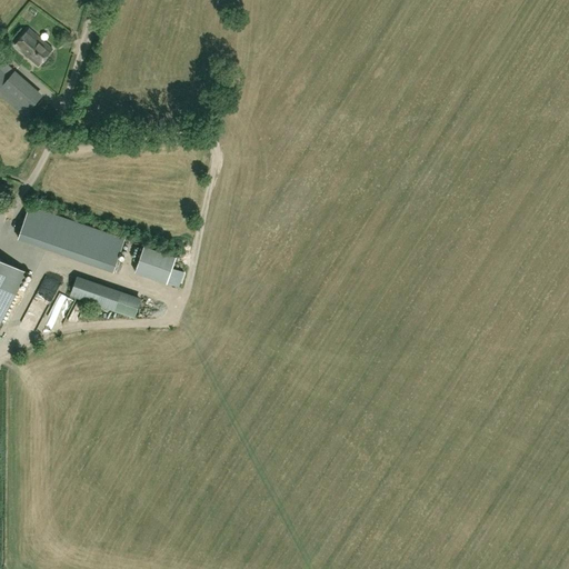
[(38,66),(52,49),(29,28),(15,46),(38,66)]
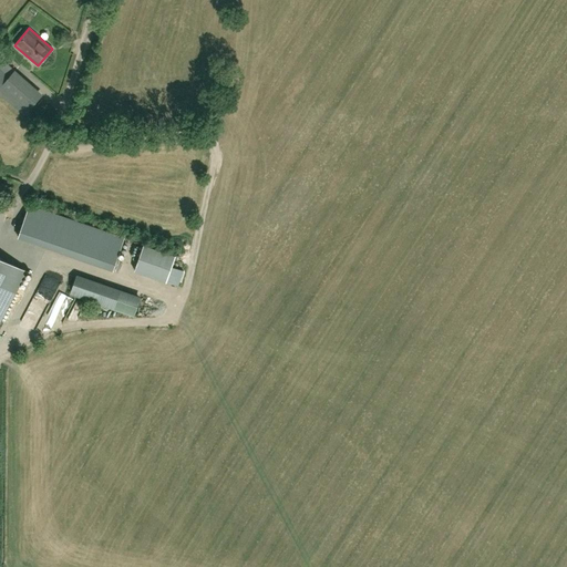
[(0,88),(13,73),(0,60),(0,88)]
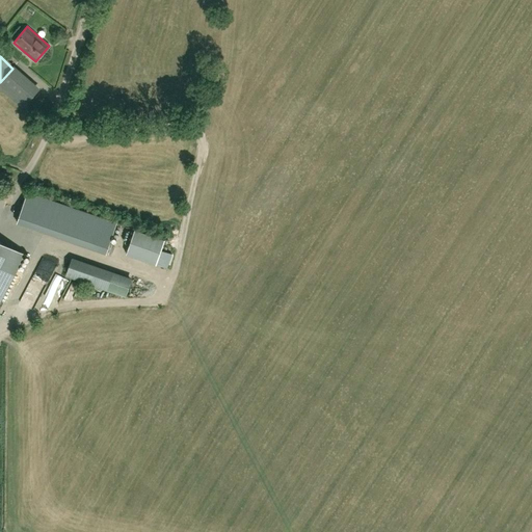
[(38,90),(30,83),(15,101),(23,107),(38,90)]
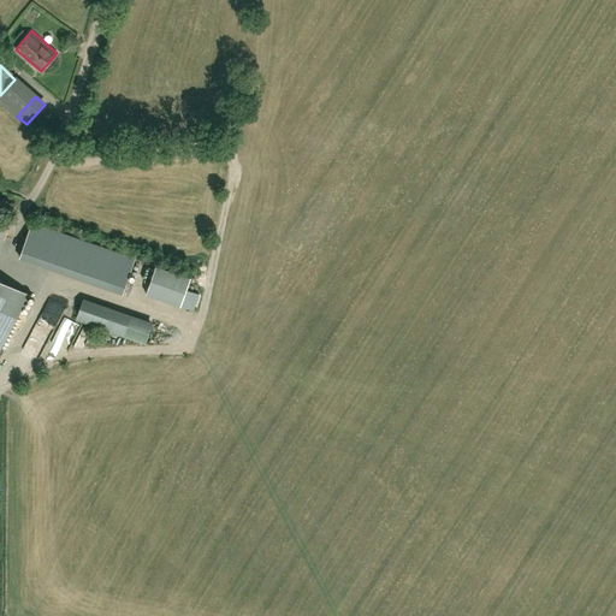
[(33,223),(21,258),(39,264),(51,229),(33,223)]
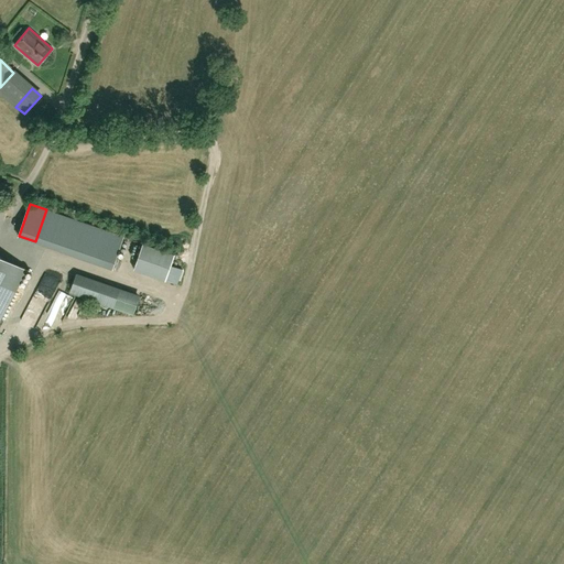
[(175,253),(143,242),(134,269),(166,280),(175,253)]
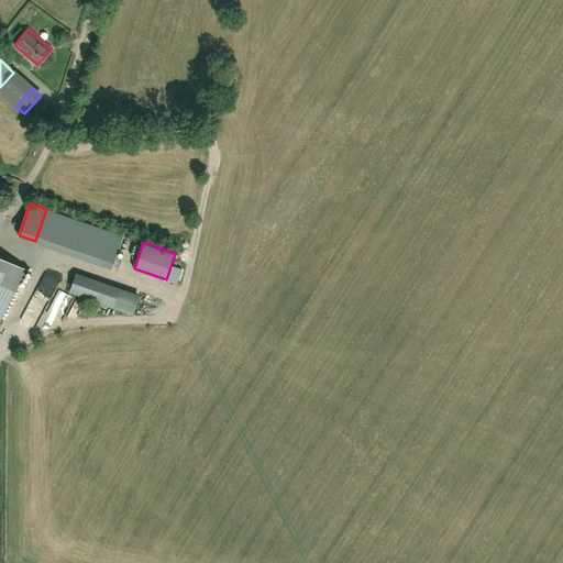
[(0,316),(25,268),(0,254),(0,316)]
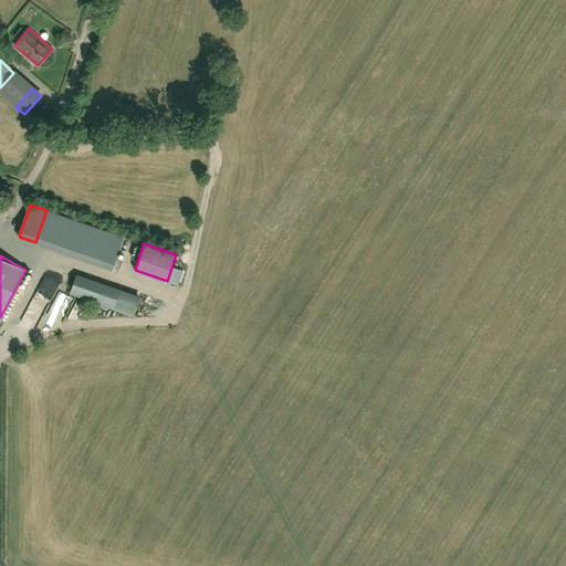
[(100,305),(106,283),(82,275),(80,279),(76,278),(70,294),(100,305)]
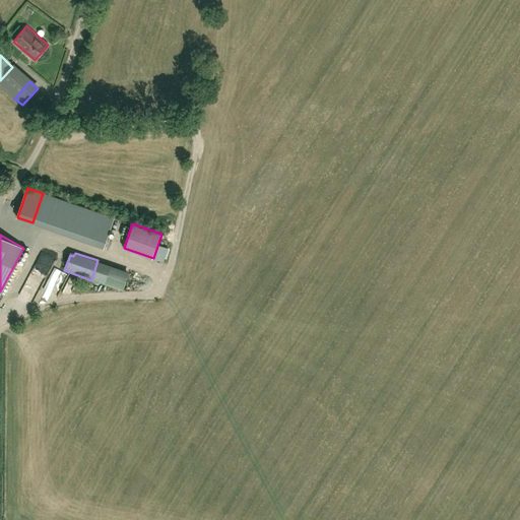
[(137,273),(138,284),(148,283),(148,272),(137,273)]
